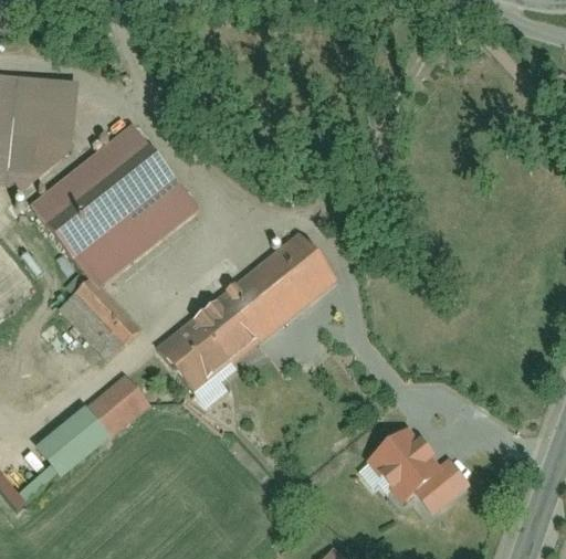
[(0,73),(0,183),(48,190),(72,170),(77,82),(0,73)]
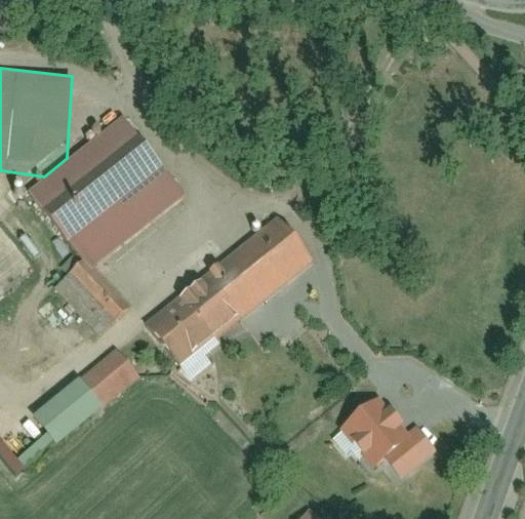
[(184,194),(121,115),(67,158),(44,176),(28,190),(84,260),(90,268),(184,194)]
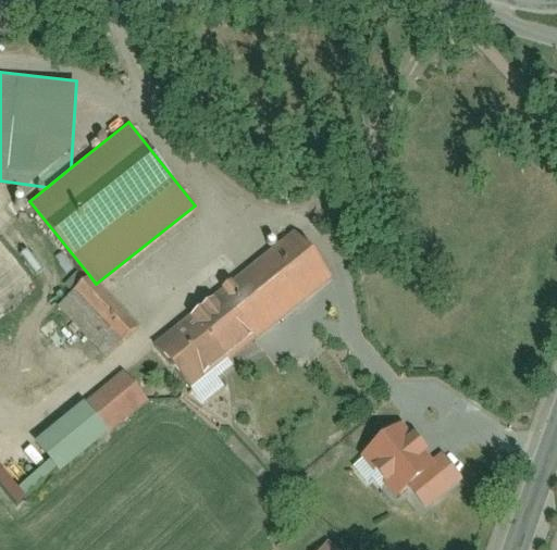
[(335,271),(296,225),(157,341),(195,387),(335,271)]
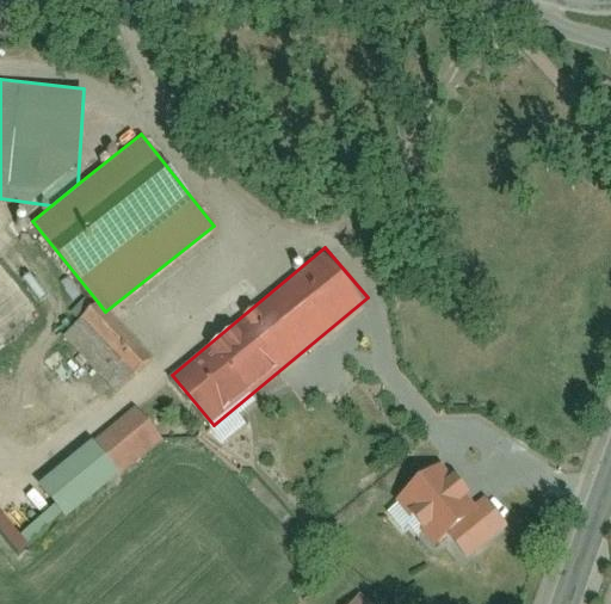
[(105,312),(98,302),(66,328),(115,389),(147,363),(105,312)]
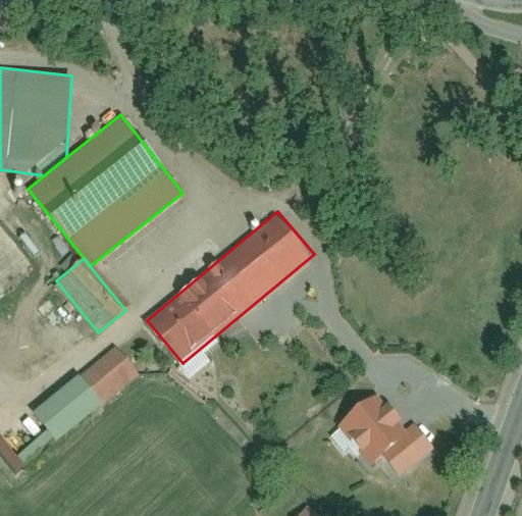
[(138,373),(114,345),(31,414),(55,443),(138,373)]
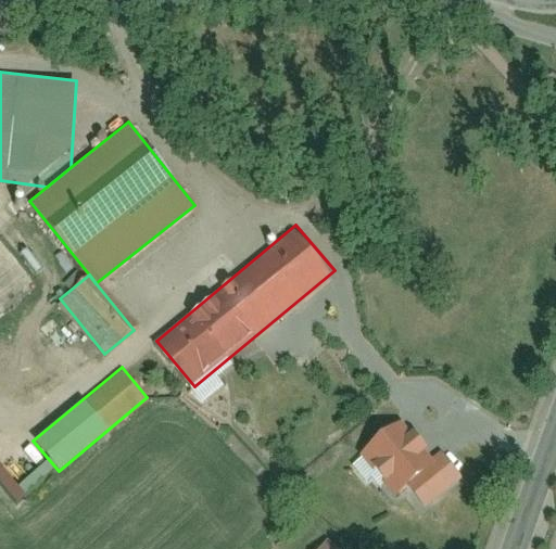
[(434,459),(400,421),(364,452),(397,489),(412,477),(430,498),(459,471),(442,451),(434,459)]
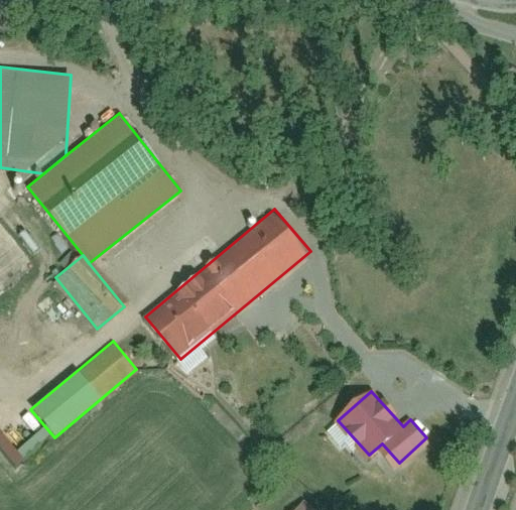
[(320,509),(302,495),(290,509),(320,509)]
